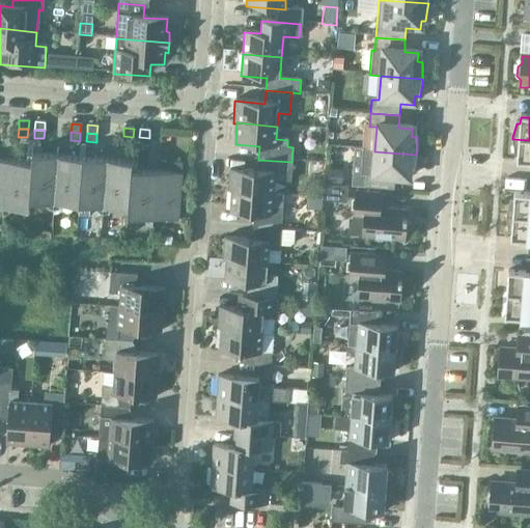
[(123,136),(122,144),(132,145),(133,137),(123,136)]
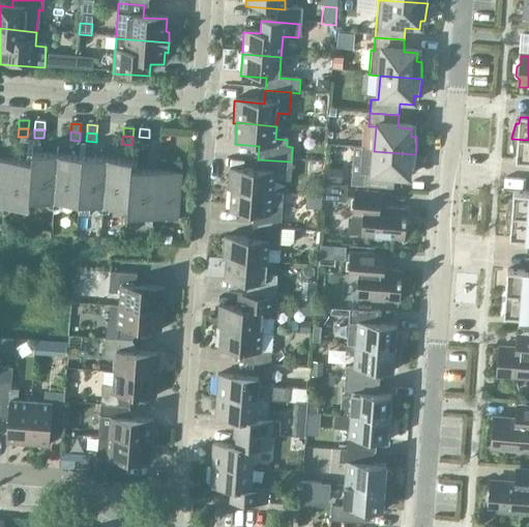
[(149,138),(139,137),(139,145),(148,146),(149,138)]
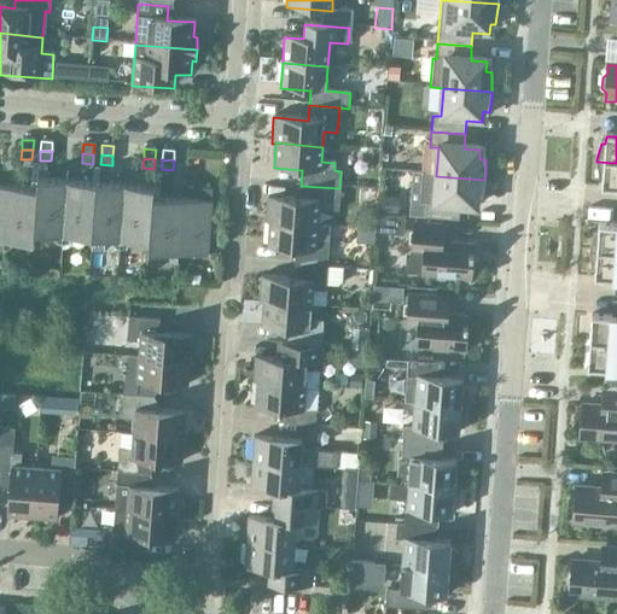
[(616,163),(597,162),(597,164),(598,181),(603,181),(601,189),(616,191),(616,163)]
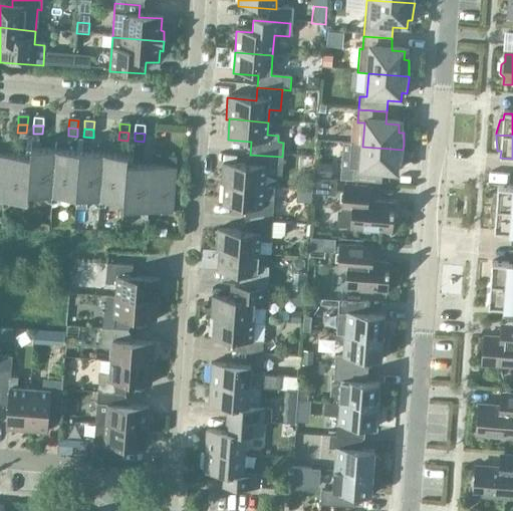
[(352,146),(351,170),(353,170),(352,183),(380,185),(381,173),(396,174),(396,166),(401,166),(403,153),(403,150),(362,147),(352,146)]
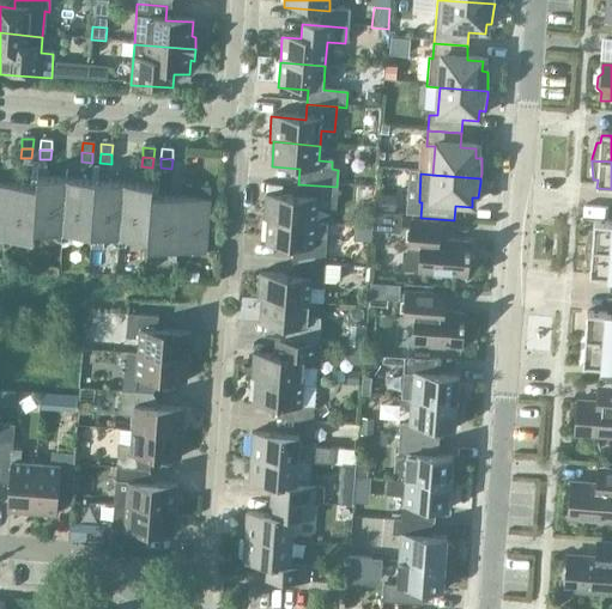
[(34,232),(62,235),(66,181),(36,180),(36,189),(34,232)]
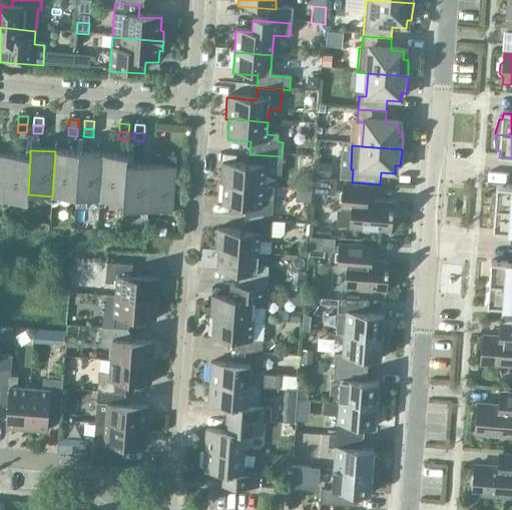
[(55,151),(52,196),(75,198),(79,153),(55,151)]
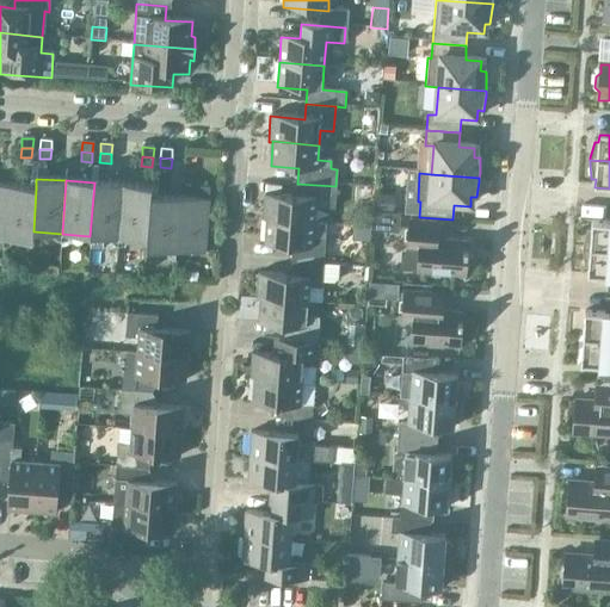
[(94,183),(90,236),(118,239),(123,185),(94,183)]
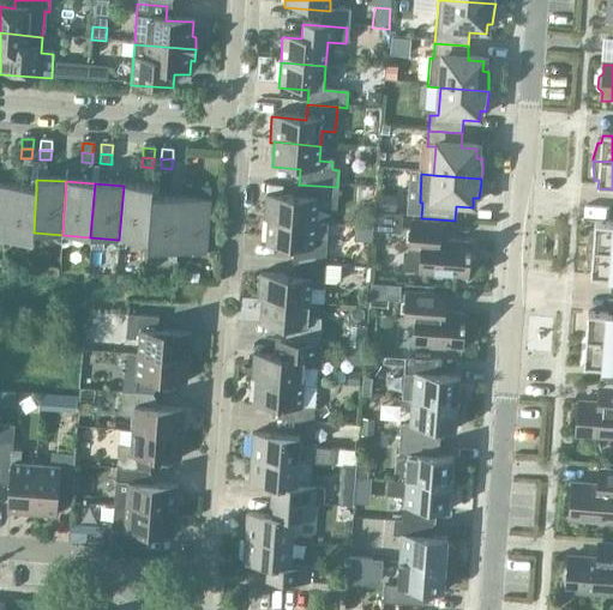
[(337,187),(299,185),(298,199),(265,197),(264,222),(268,223),(268,222),(314,225),(316,210),(336,212),(337,187)]
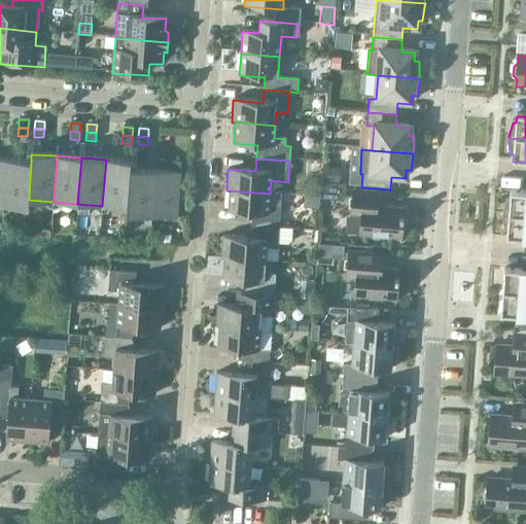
[(102,206),(127,207),(130,170),(131,170),(131,162),(106,160),(102,206)]
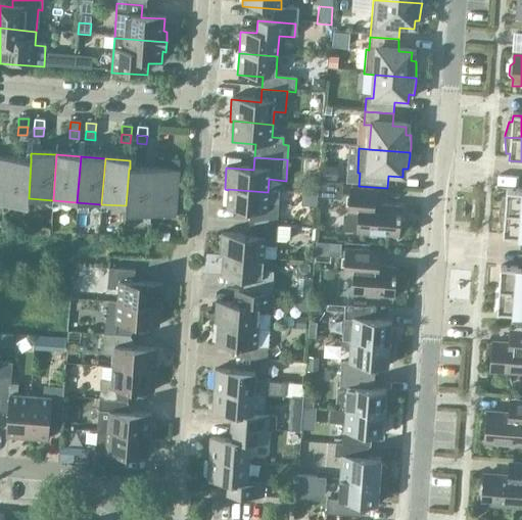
[(31,161),(6,159),(3,204),(29,206),(29,198),(31,161)]
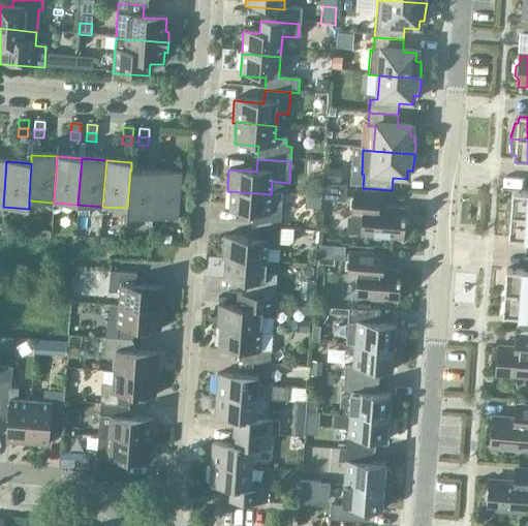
[(181,164),(173,163),(173,174),(181,175),(181,164)]
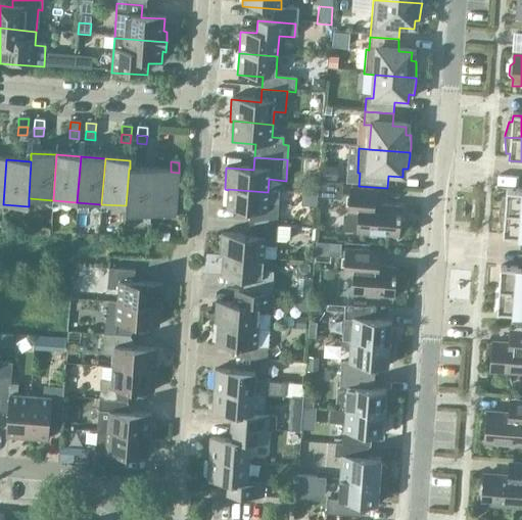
[(125,214),(150,216),(153,171),(130,169),(129,169),(126,205),(125,214)]
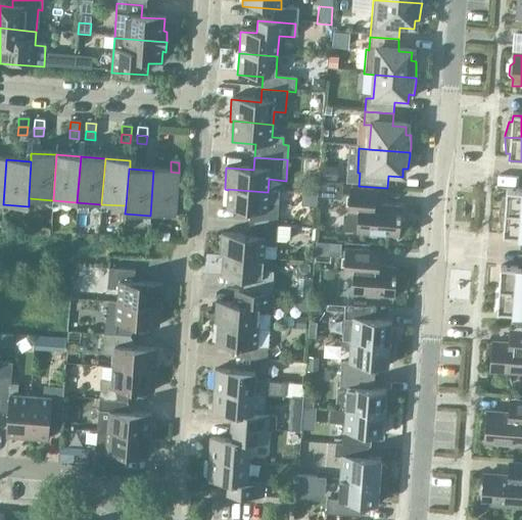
[(150,216),(175,218),(179,173),(171,172),(153,171),(150,216)]
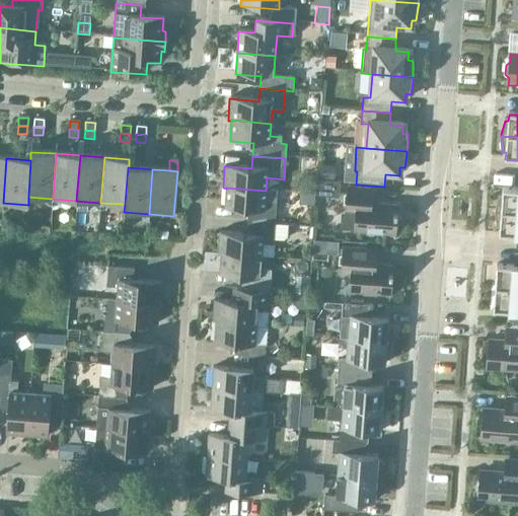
[(340,183),(318,182),(317,198),(340,200),(340,183)]
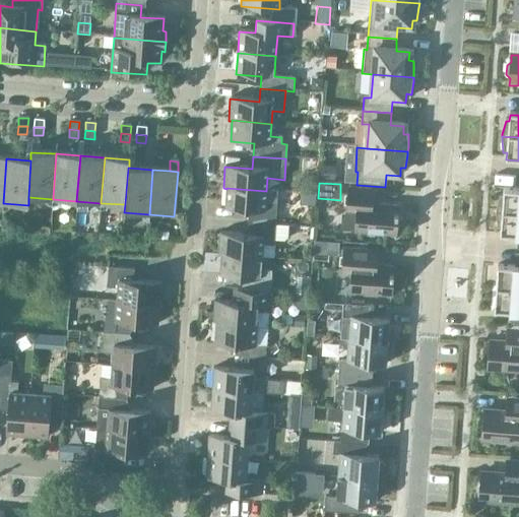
[(224,209),(250,211),(249,223),(275,225),(277,192),(266,191),(226,188),(226,189),(224,209)]
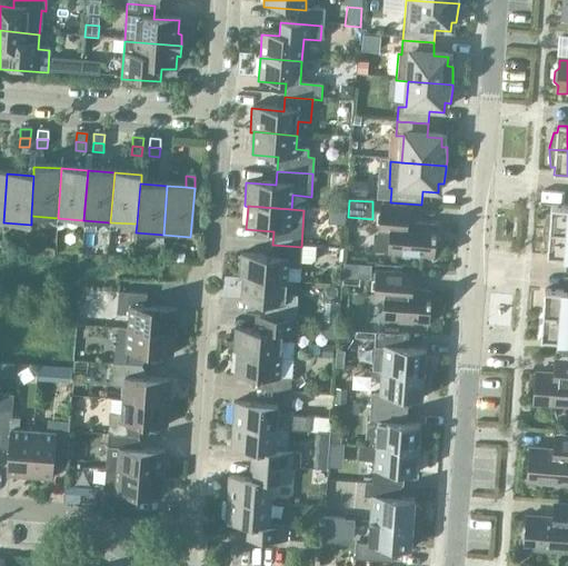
[(390,237),(389,256),(434,259),(436,228),(407,226),(408,210),(381,208),(379,236),(390,237)]
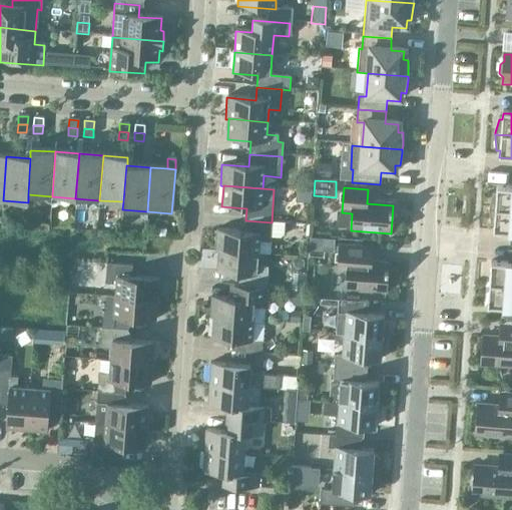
[(489,208),(489,210),(511,211),(511,189),(497,188),(496,194),(493,194),(489,208)]
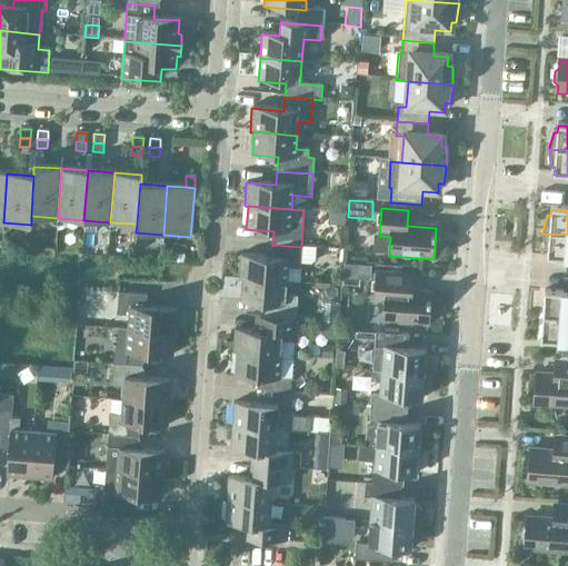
[(567,235),(542,234),(542,236),(544,251),(548,251),(547,258),(567,259),(567,235)]
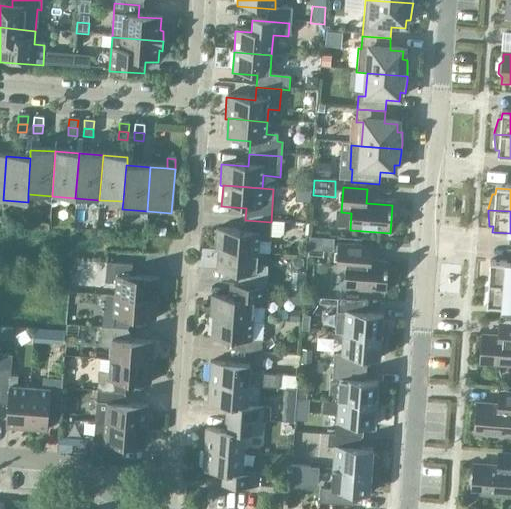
[(271,222),(245,220),(244,232),(216,230),(215,252),(218,252),(218,251),(257,255),(258,242),(269,243),(271,222)]
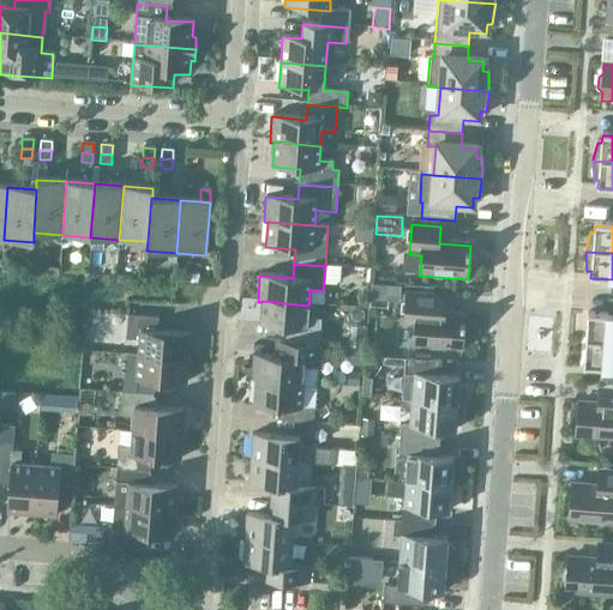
[(401,289),(389,288),(388,303),(400,305),(401,289)]
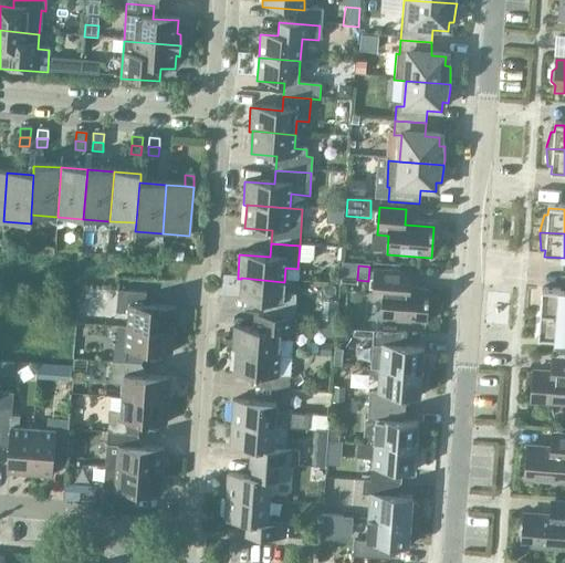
[(374,272),(372,301),(383,302),(382,321),(426,324),(428,293),(409,291),(410,275),(374,272)]
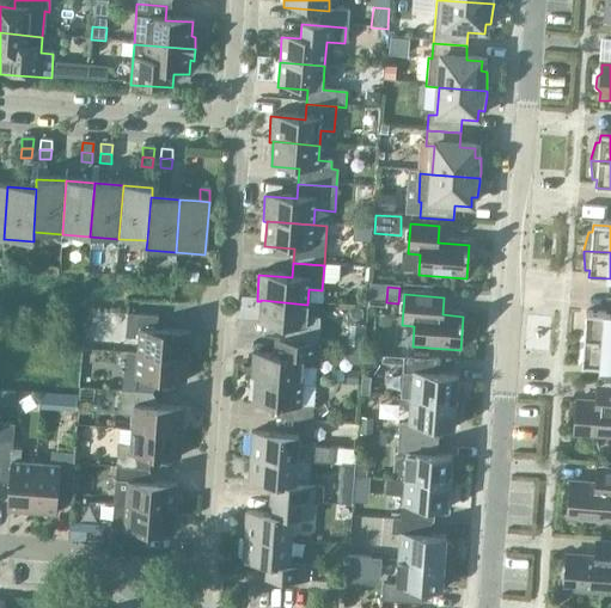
[(261,300),(261,301),(258,325),(288,327),(287,343),(318,345),(319,320),(306,319),(307,305),(261,300)]
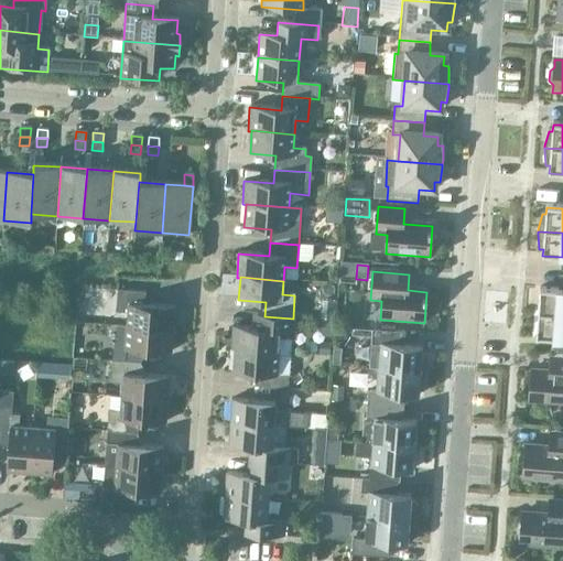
[(562,291),(540,290),(538,314),(562,316),(562,291)]
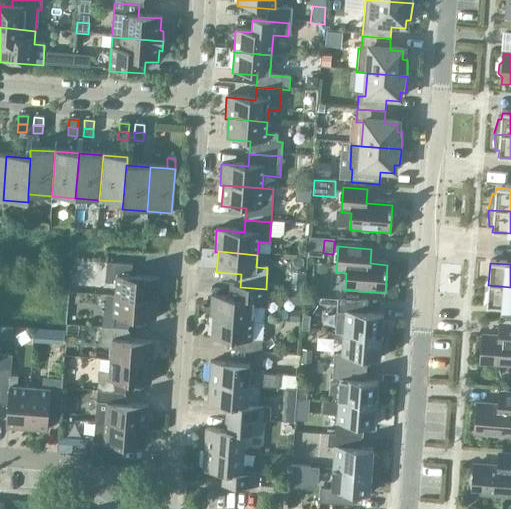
[(106,264),(105,284),(116,285),(115,298),(157,301),(158,280),(131,278),(132,267),(106,264)]
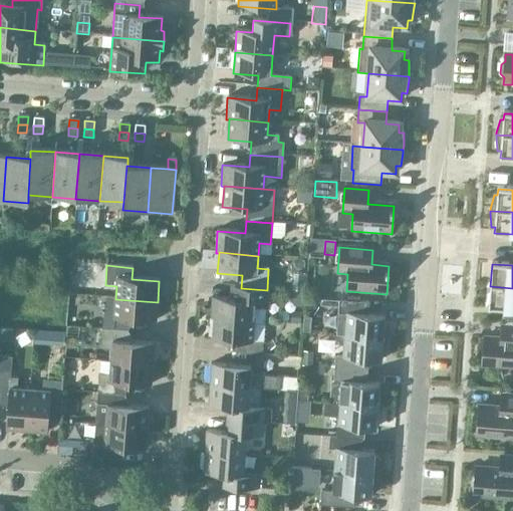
[(512,288),(490,286),(488,309),(512,310),(511,323),(512,323),(512,288)]
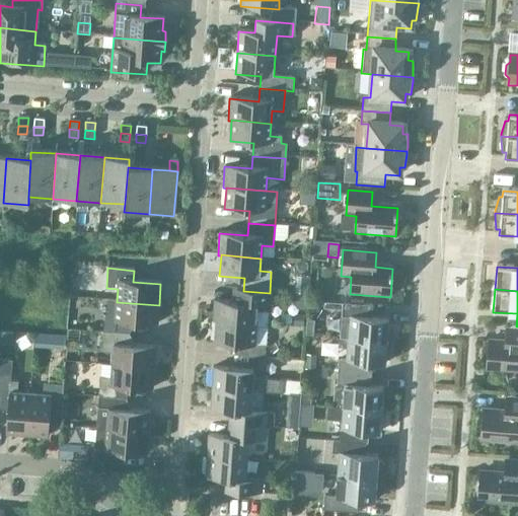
[(214,301),(213,322),(216,323),(267,326),(270,293),(243,291),(233,290),(232,302),(214,301)]
